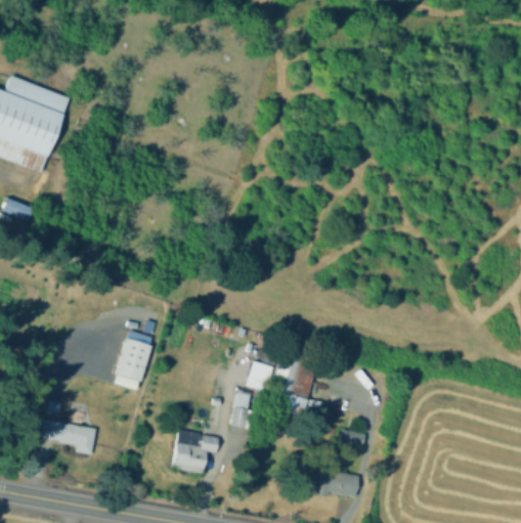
[(11,76),(70,98),(42,172),(0,156),(0,91),(5,93),(11,76)]
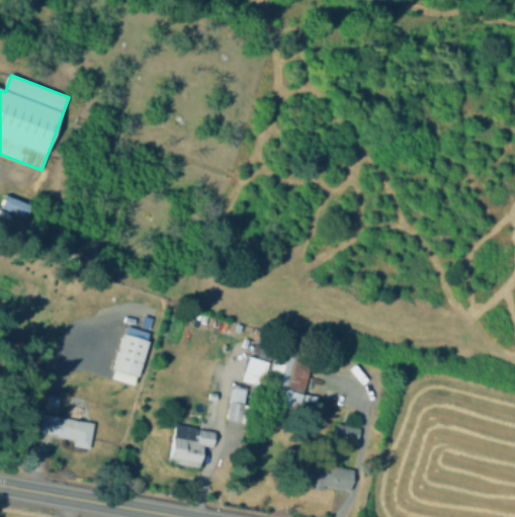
[(0,204),(4,194),(29,204),(24,217),(0,207),(0,204)]
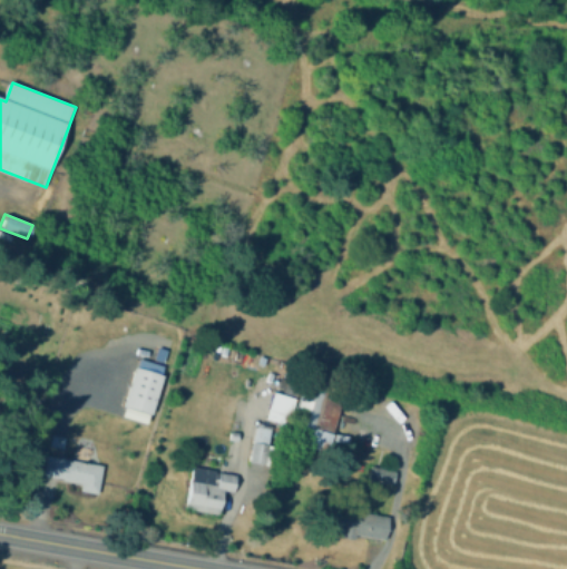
[(166,378),(153,415),(127,406),(140,369),(166,378)]
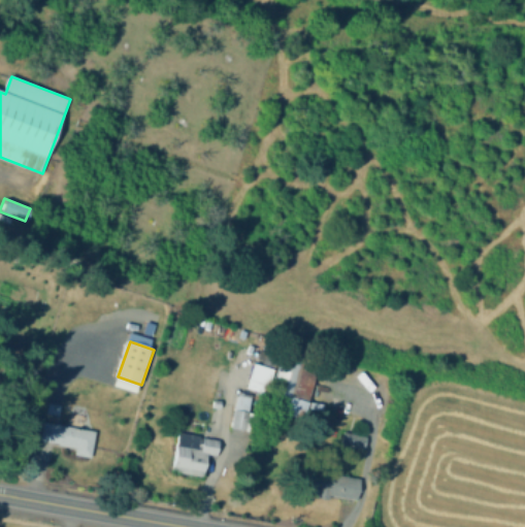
[(307,401),(301,417),(269,404),(291,347),(308,354),(292,396),(307,401)]
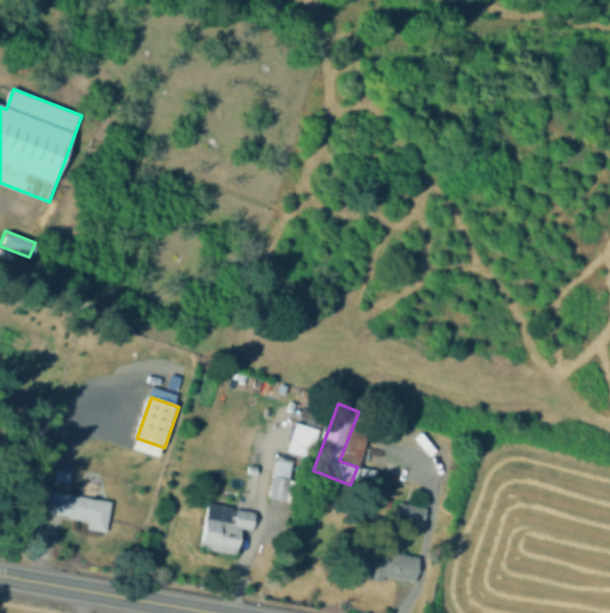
[(318,430),(293,422),(285,450),(309,457),(318,430)]
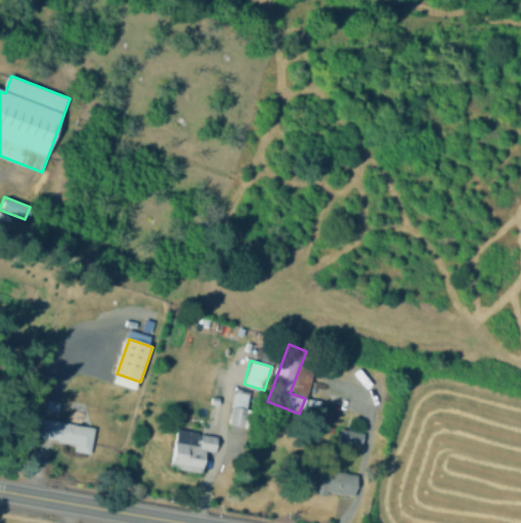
[(251,395),(246,427),(235,425),(241,394),(251,395)]
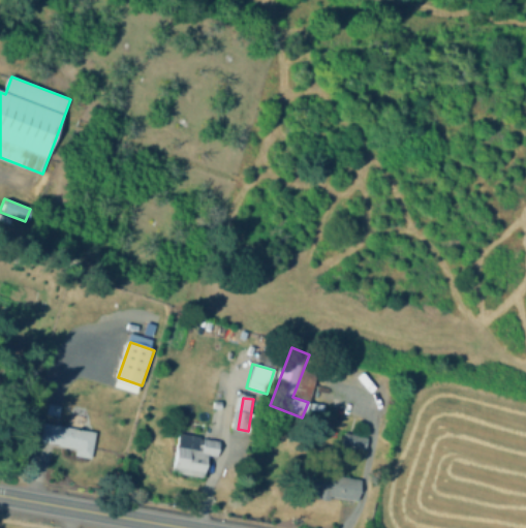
[(64,408),(62,416),(50,412),(52,404),(64,408)]
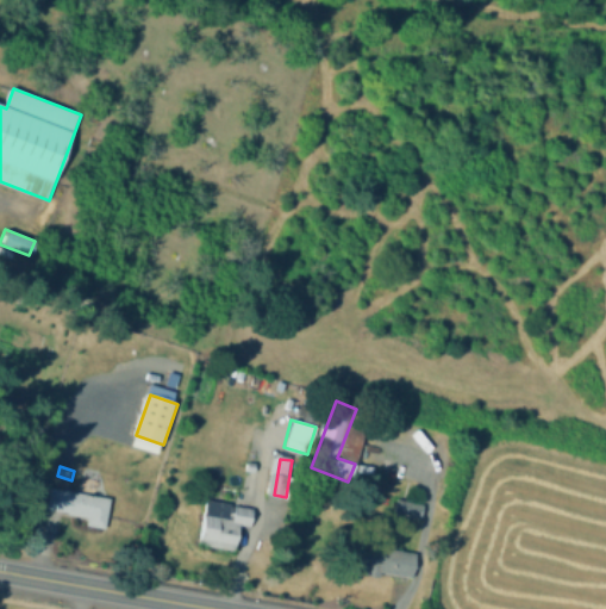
[(112,502),(106,528),(92,524),(93,520),(49,510),(54,488),(112,502)]
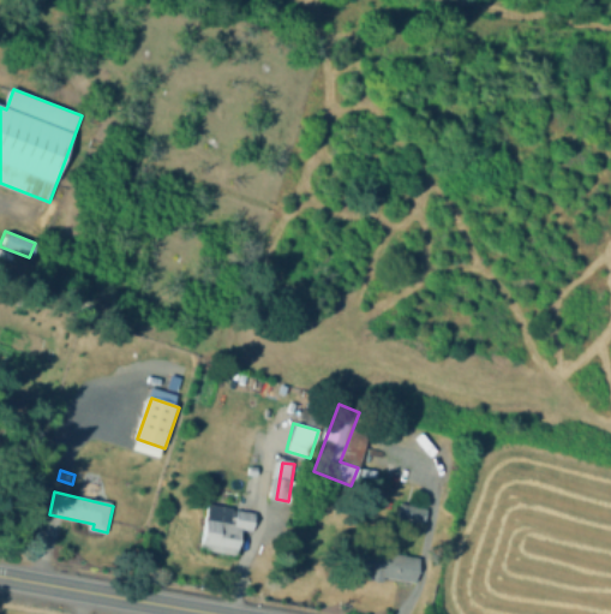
[(427,512),(425,523),(406,518),(409,507),(427,512)]
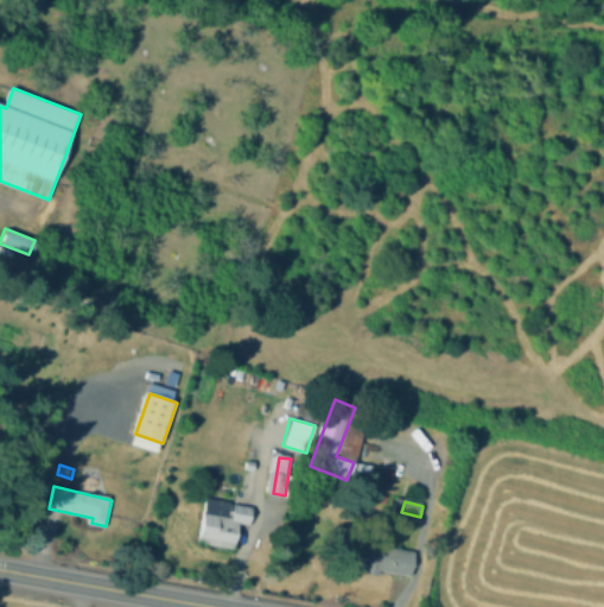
[(253,509),(249,526),(240,525),(234,549),(203,542),(209,513),(231,518),(234,505),(253,509)]
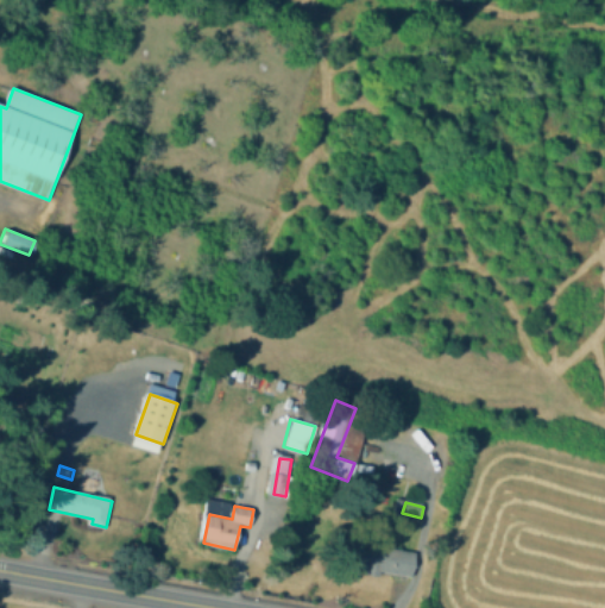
[(359,543),(418,553),(414,578),(379,572),(378,575),(366,574),(369,564),(351,562),(352,552),(357,553),(359,543)]
